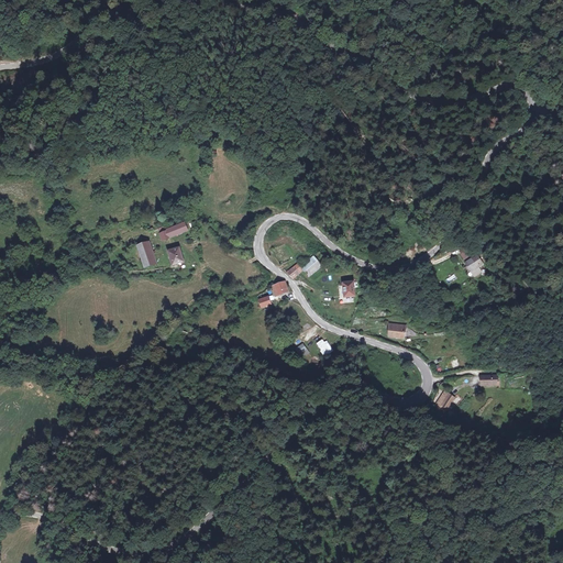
[(189,231),(186,223),(167,230),(170,238),(189,231)]
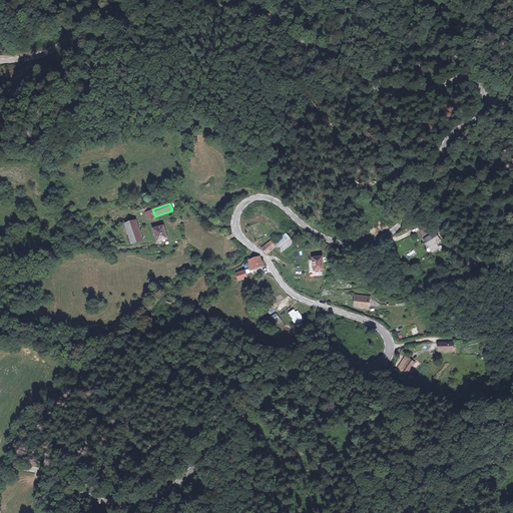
[(152,209),(151,207),(145,210),(148,218),(155,216),(152,209)]
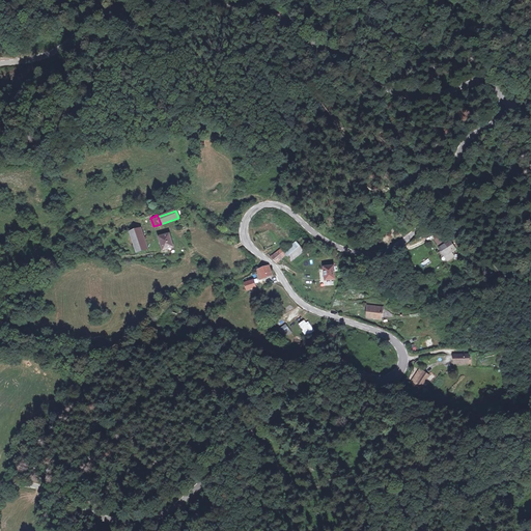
[(145,241),(140,228),(131,232),(139,251),(142,250),(139,243),(145,241)]
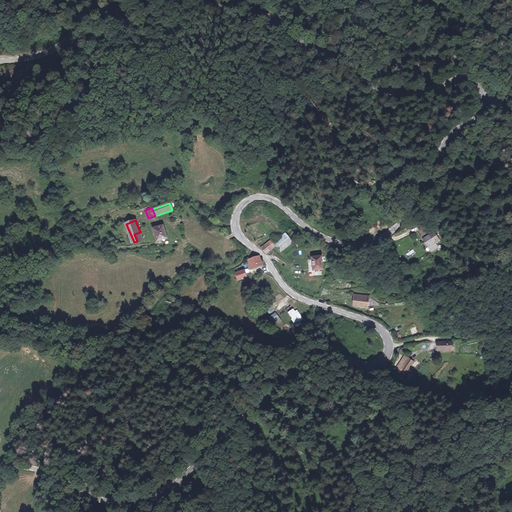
[(166,237),(162,225),(152,229),(157,241),(166,237)]
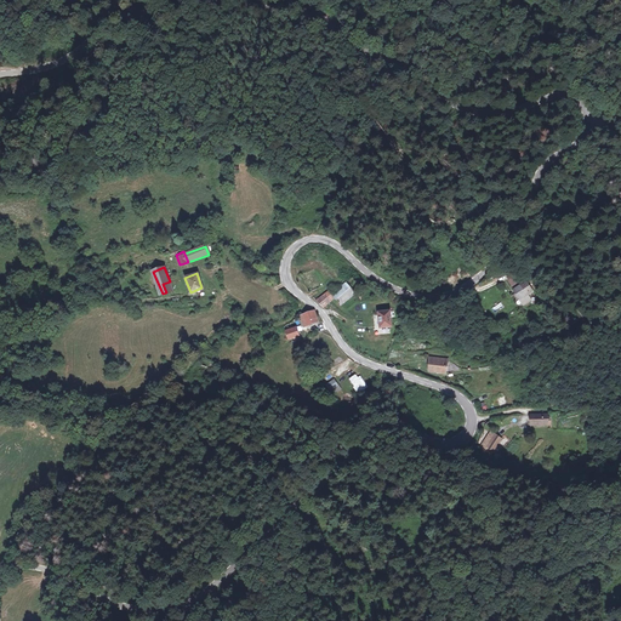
[(518,278),(522,284),(528,281),(524,274),(518,278)]
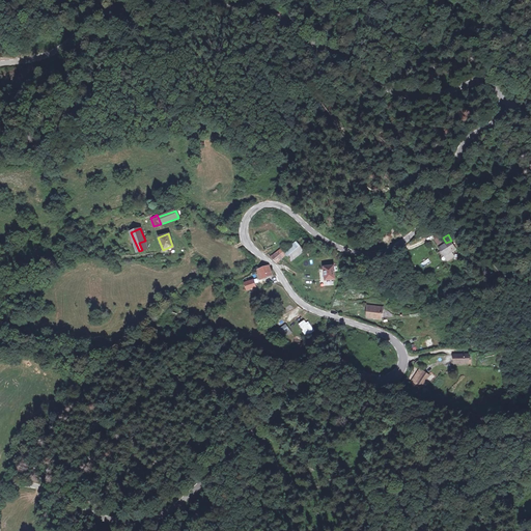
[(147,248),(145,241),(139,243),(142,250),(147,248)]
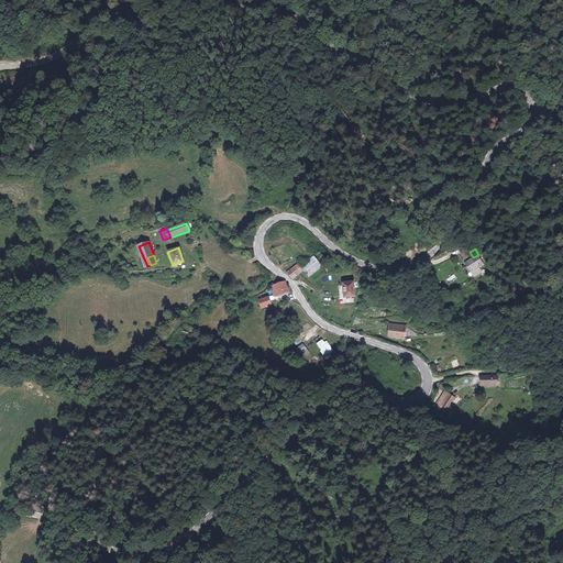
[(322,267),(316,256),(302,264),(309,275),(322,267)]
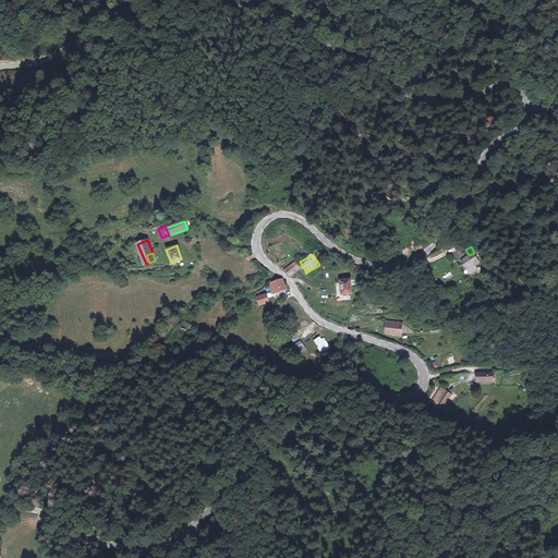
[(488,267),(484,259),(475,264),(478,269),(480,273),(481,273),(483,270),(488,267)]
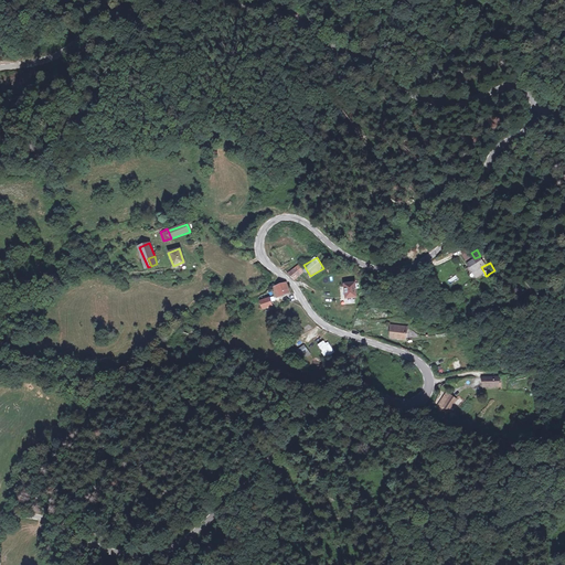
[(304,270),(298,264),(294,267),(300,274),(304,270)]
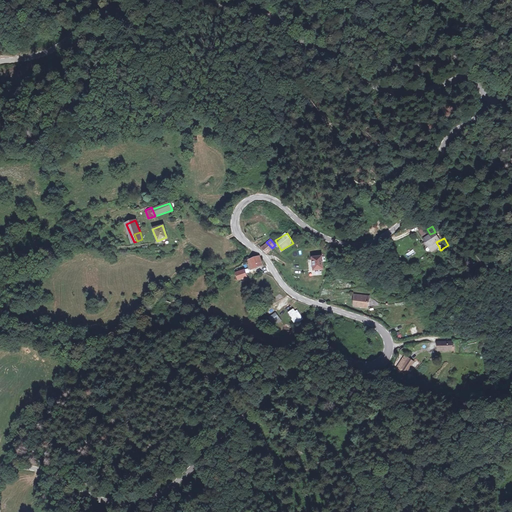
[(272,248),(266,242),(261,247),(266,253),(272,248)]
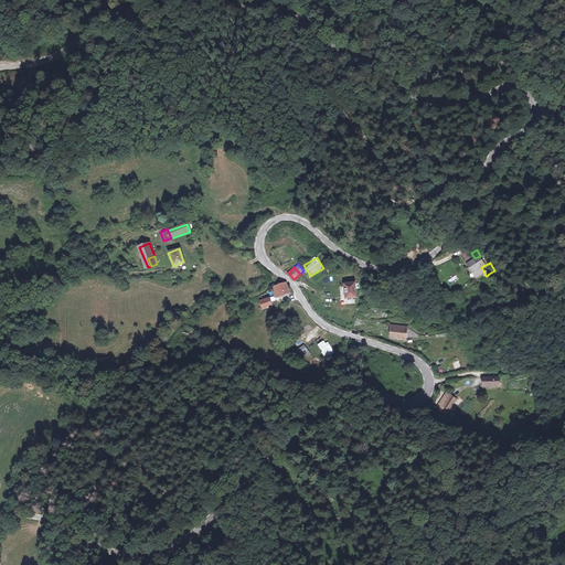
[(450,286),(459,280),(456,276),(448,281),(450,286)]
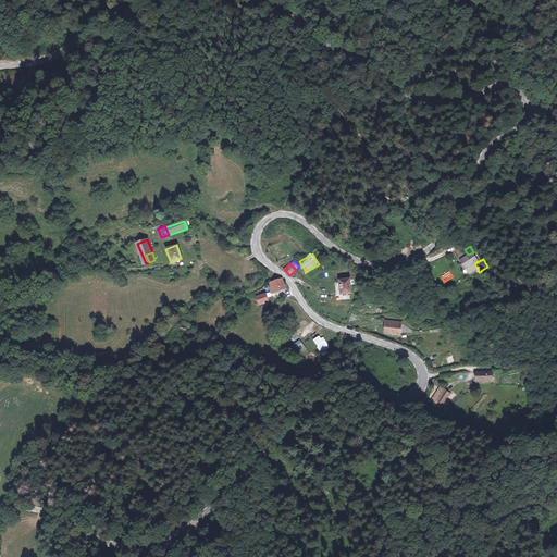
[(358,289),(355,275),(344,277),(346,292),(358,289)]
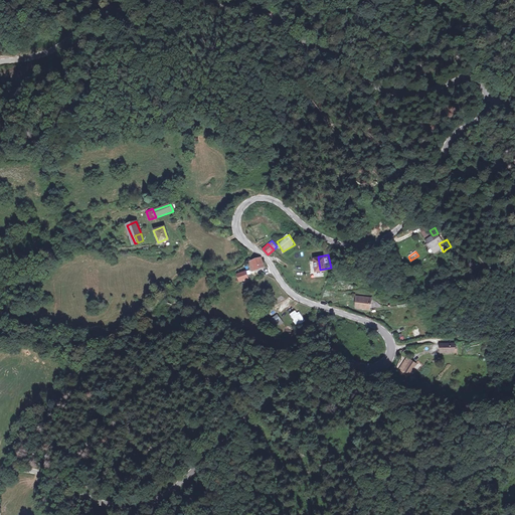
[(264,264),(261,256),(250,263),(250,264),(249,265),(253,271),(254,270),(255,270),(264,264)]
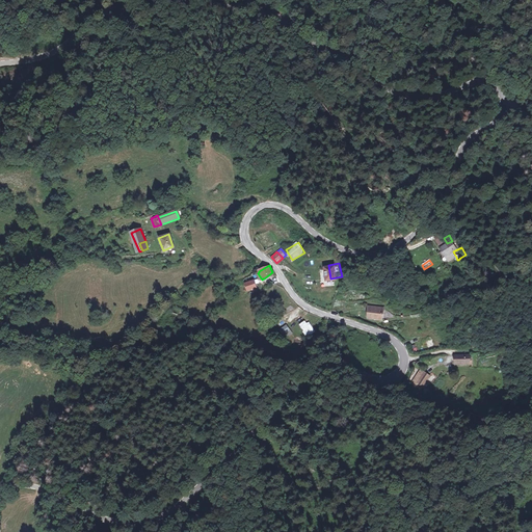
[(390,314),(383,312),(382,316),(374,315),(373,321),(387,324),(390,314)]
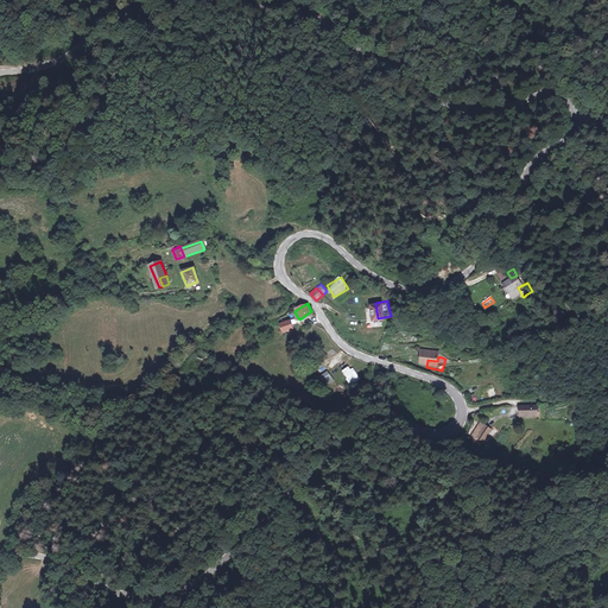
[(216,363),(203,360),(197,381),(209,385),(216,363)]
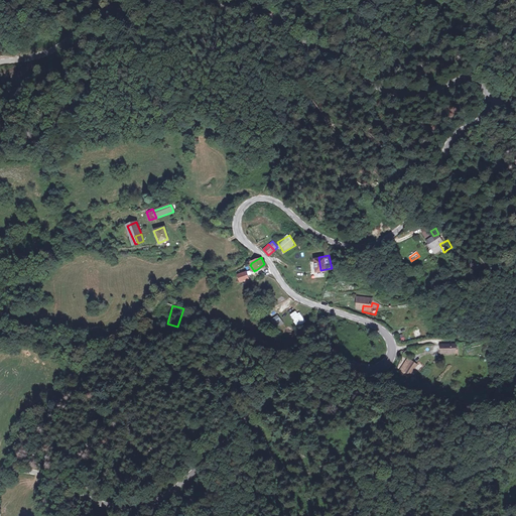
[(295,320),(294,321),(296,325),(298,324),(300,325),(304,321),(295,311),(291,314),(295,320)]
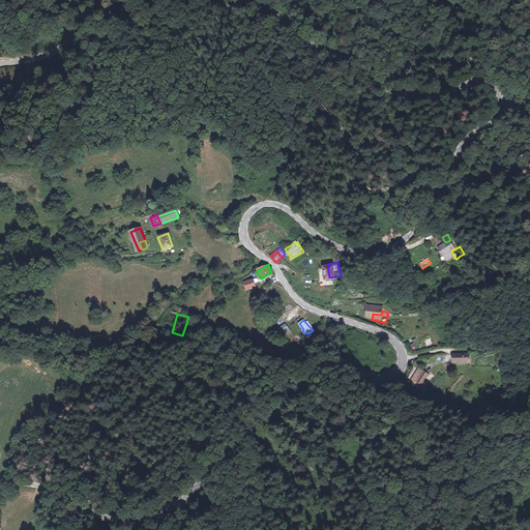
[(289,327),(285,323),(278,327),(283,332),(289,327)]
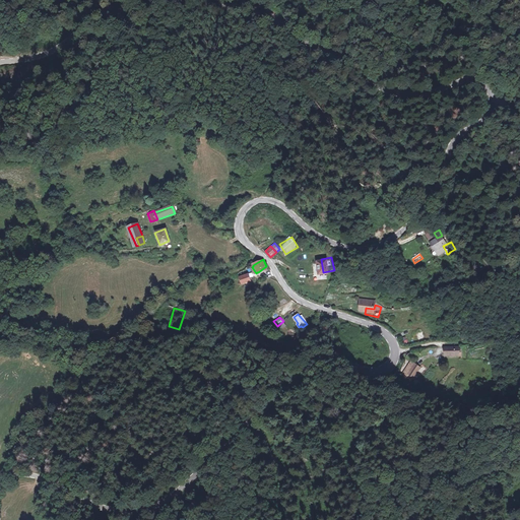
[(466,348),(452,348),(452,356),(466,356),(466,348)]
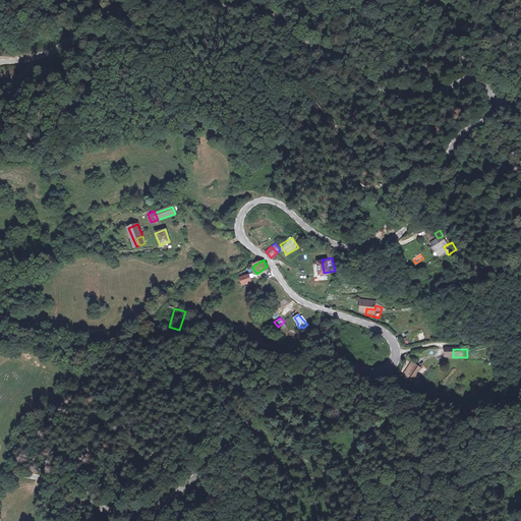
[(425,367),(421,363),(418,366),(414,363),(411,368),(415,371),(414,372),(419,377),(425,367)]
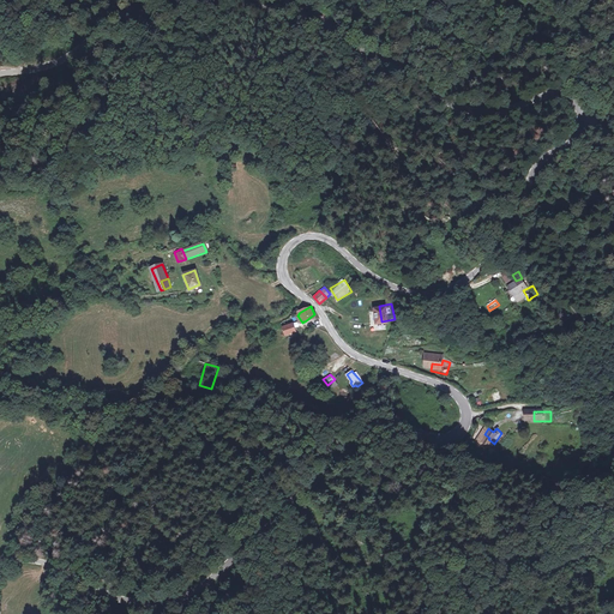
[(489,438),(485,434),(482,437),(486,443),(492,446),(494,444),(488,439),(489,438)]
